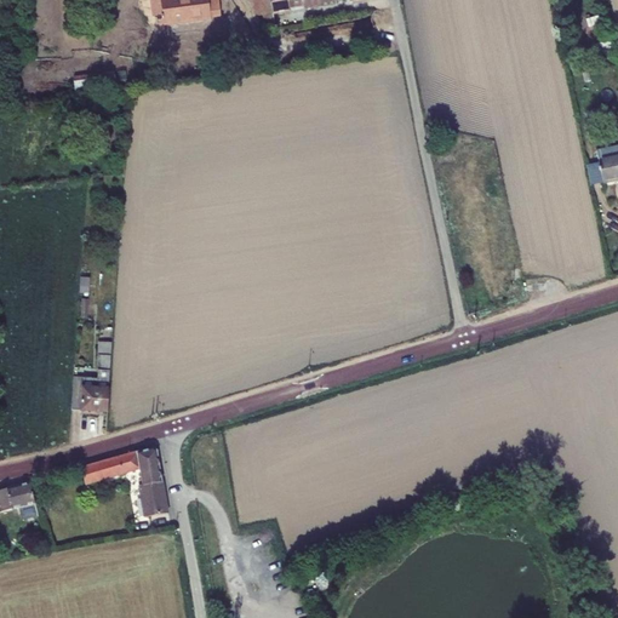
[(158,23),(211,17),(211,15),(221,13),(217,0),(149,0),(152,15),(156,13),(158,23)]
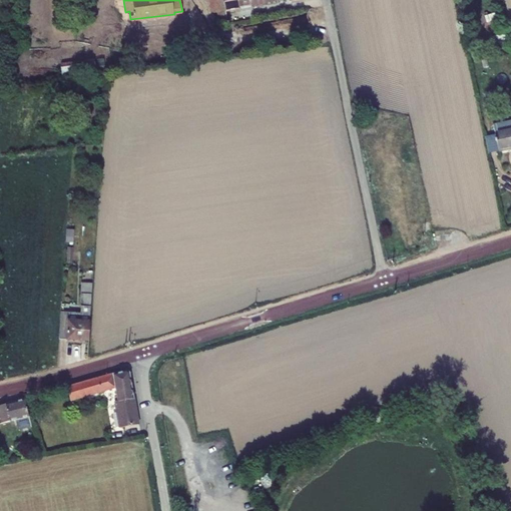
[(207,0),(210,12),(225,10),(222,0),(207,0)]
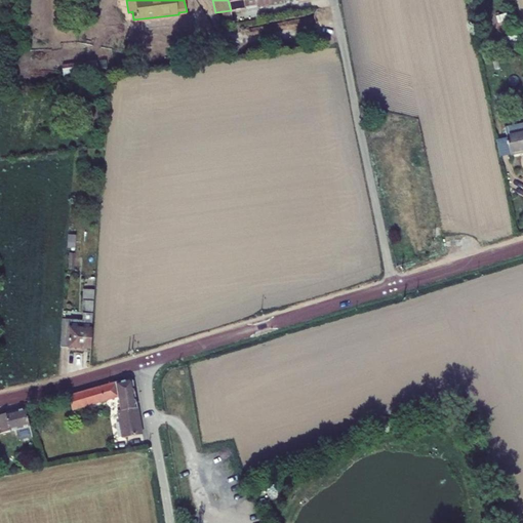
[(228,0),(231,10),(244,8),(242,0),(228,0)]
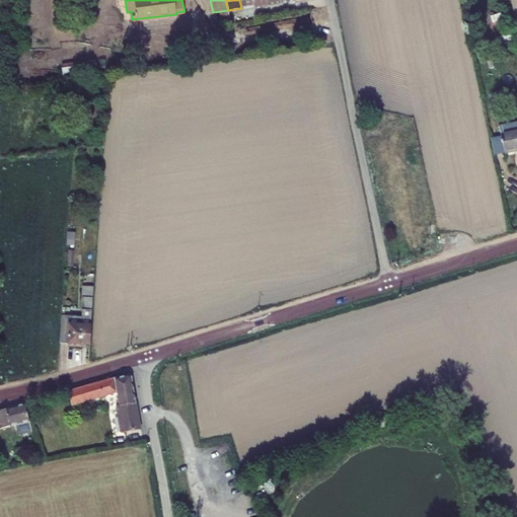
[(239,0),(241,8),(254,6),(253,0),(239,0)]
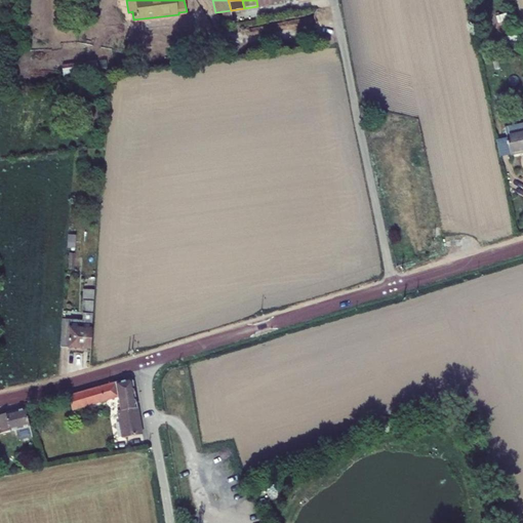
[(483,28),(485,35),(504,31),(501,24),(483,28)]
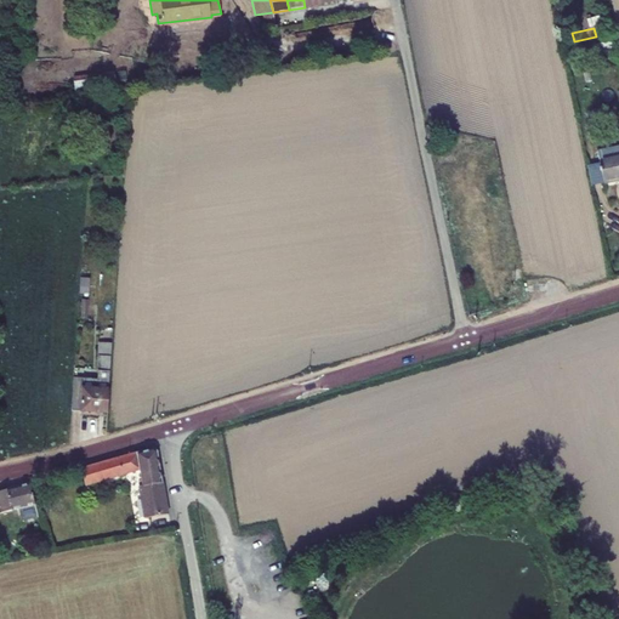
[(125,68),(117,69),(118,84),(128,83),(125,68)]
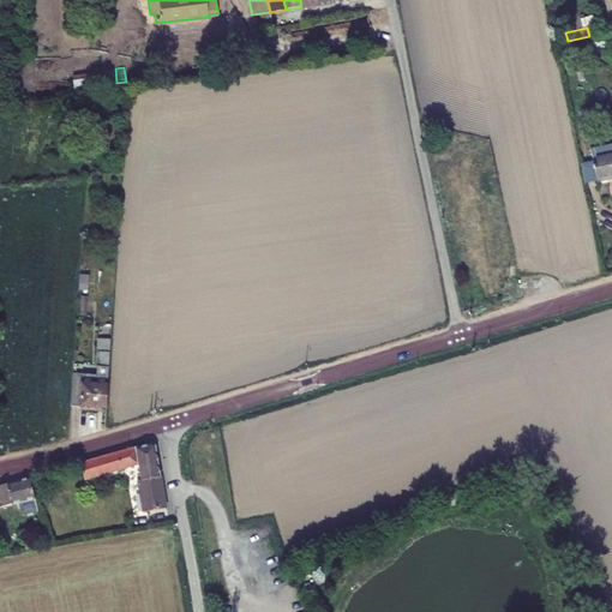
[(113,69),(71,75),(72,79),(113,73),(113,69)]
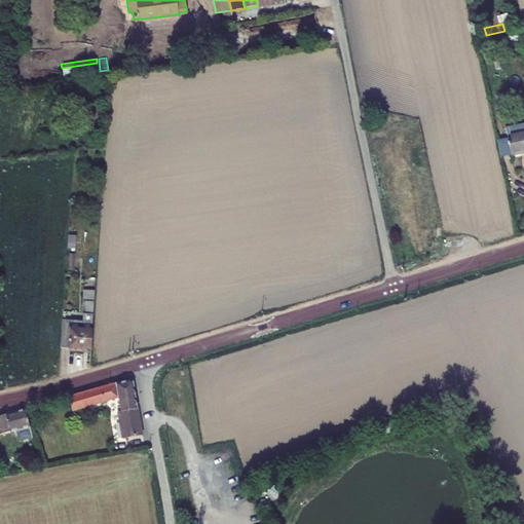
[(523,124),(504,128),(510,154),(523,151),(523,124)]
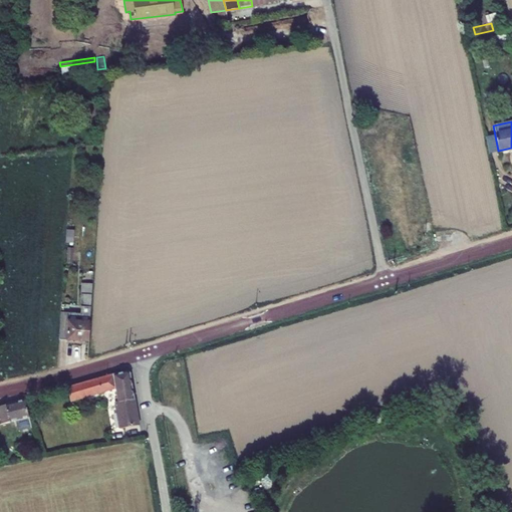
[(81,305),(80,312),(60,311),(58,338),(88,340),(91,282),(81,282),(81,305)]
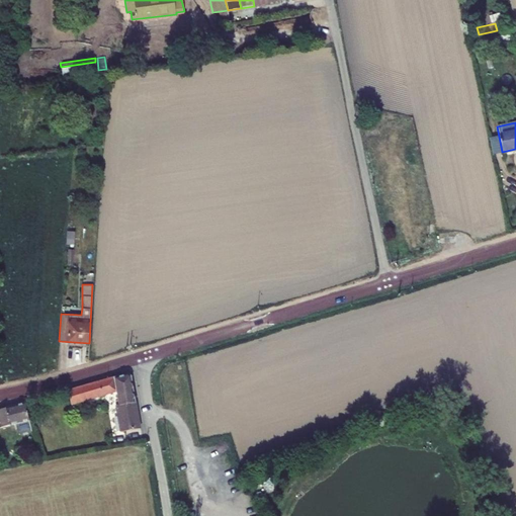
[(120,429),(142,426),(134,372),(117,374),(122,402),(116,403),(120,429)]
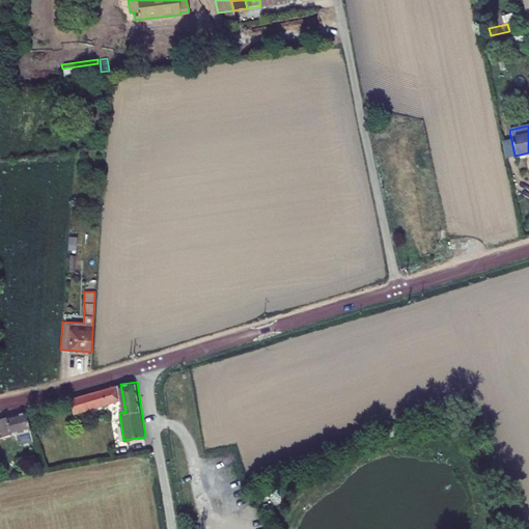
[(84,436),(90,462),(122,455),(118,418),(115,402),(71,414),(76,436),(84,436)]
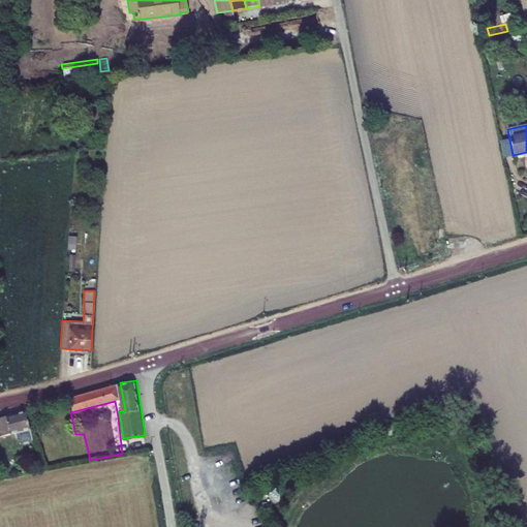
[(0,435),(26,429),(23,411),(0,416),(0,435)]
